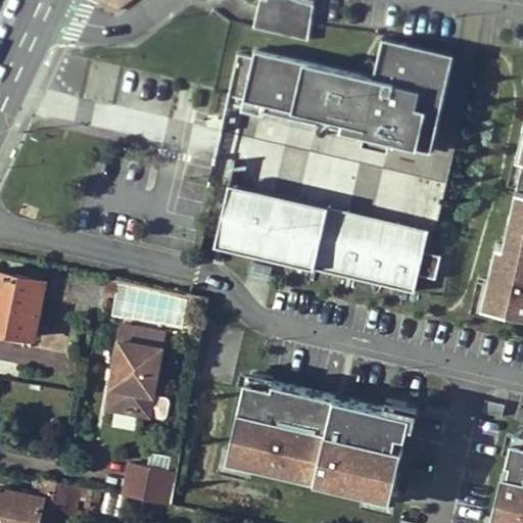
[(97,0),(120,10),(132,0),(97,0)]
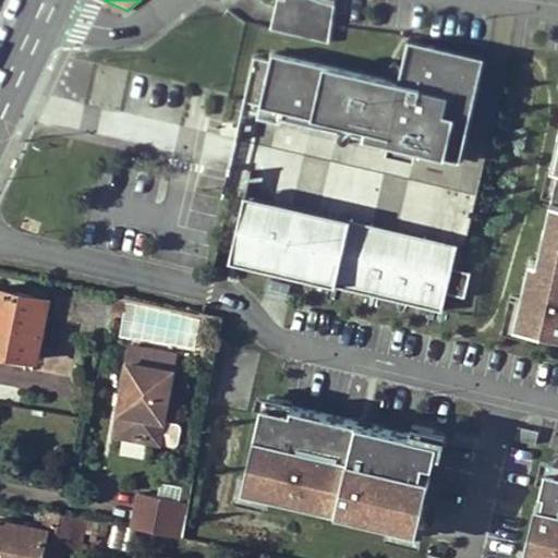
[(280,0),(277,0),(270,29),(327,43),(334,7),(323,3),(315,1),(313,0),(284,0),(284,1),(280,0)]
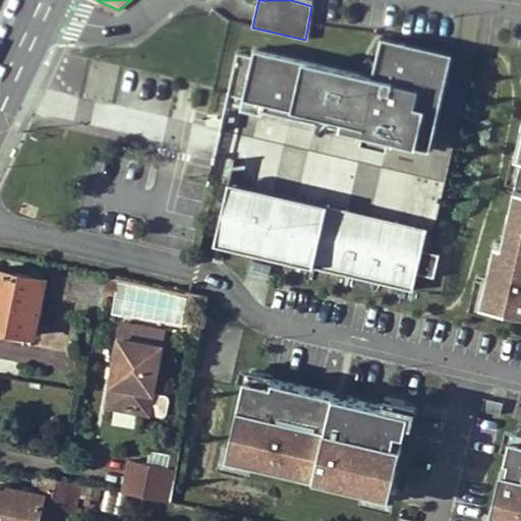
[(251,55),(237,52),(227,96),(341,122),(339,130),(430,152),(453,54),(382,38),(372,77),(252,49),(251,55)]
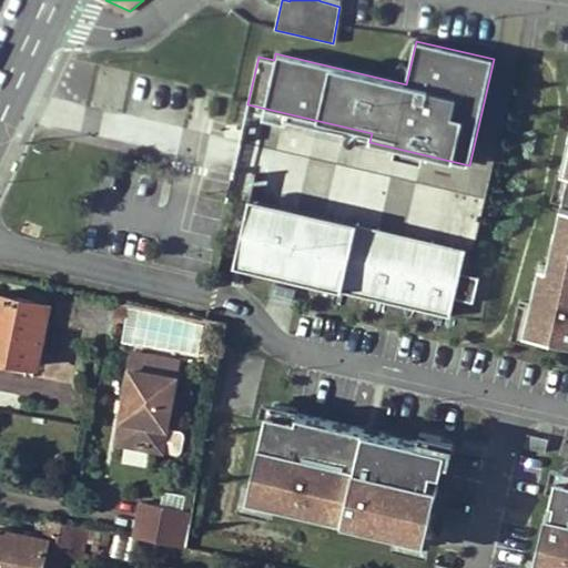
[(246,201),(231,267),(338,292),(354,225),(246,201)]
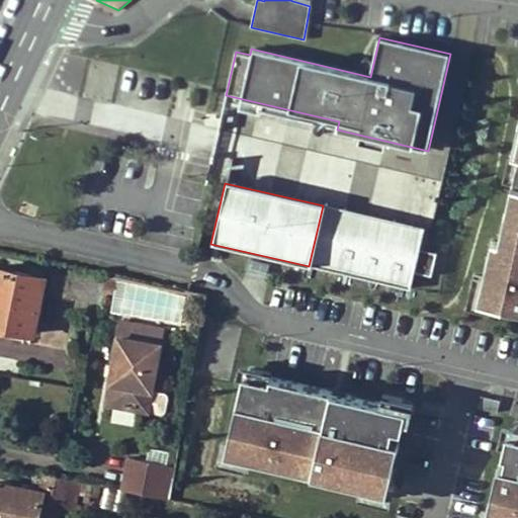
[(517,186),(513,185),(500,245),(491,243),(478,305),(517,314),(517,186)]
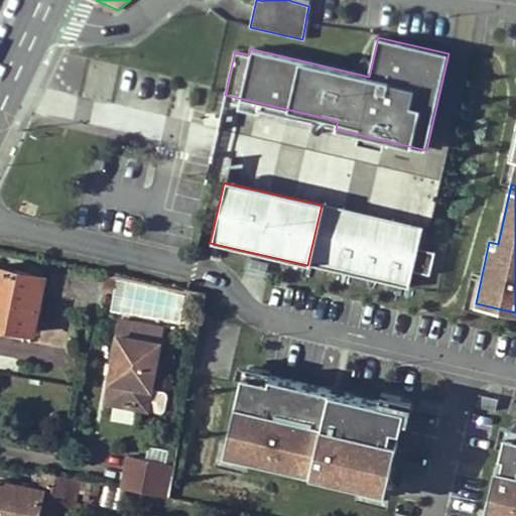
[(321,205),(307,265),(408,287),(422,227),(321,205)]
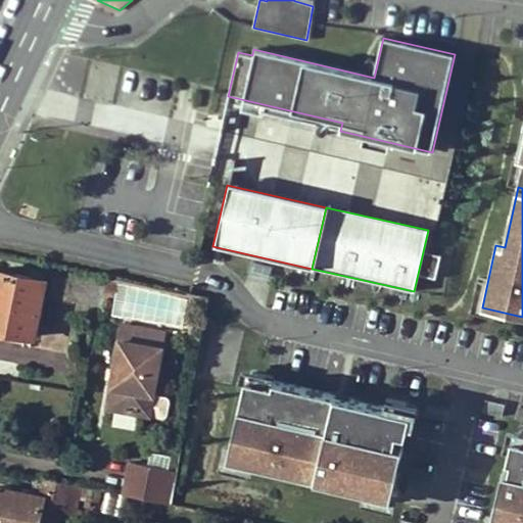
[(424,247),(420,270),(435,272),(439,249),(424,247)]
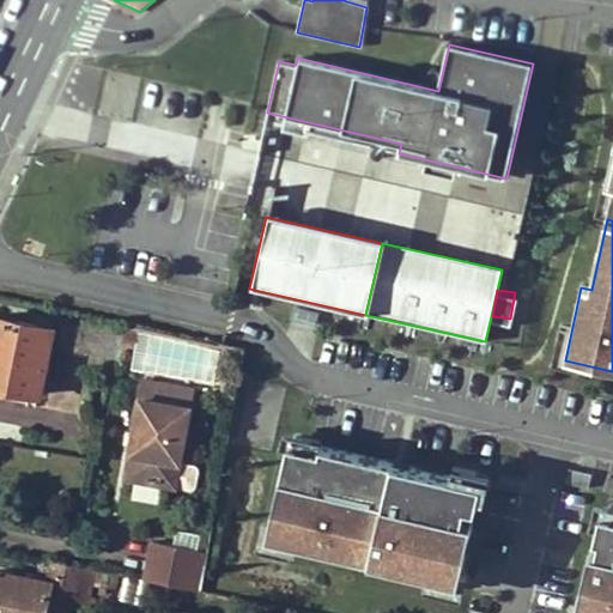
[(0,331),(0,401),(37,410),(52,343),(0,331)]
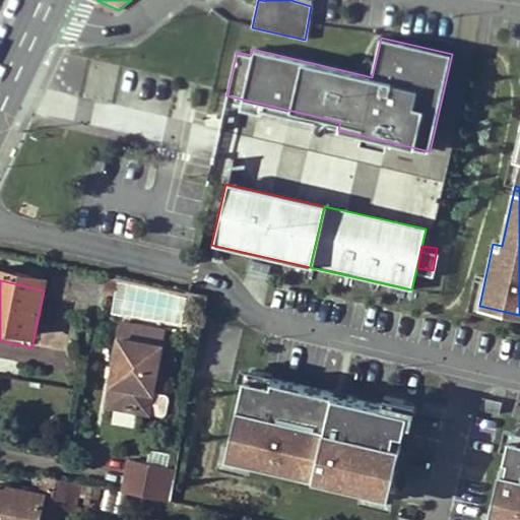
[(106,388),(101,416),(142,425),(158,342),(116,334),(108,379),(110,380),(109,388),(106,388)]
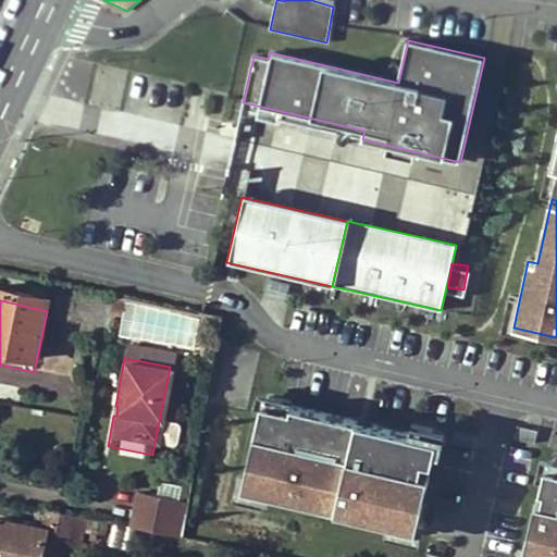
[(262,404),(242,487),(417,529),(429,478),(421,475),(423,462),(432,465),(438,441),(292,406),(291,410),(262,404)]
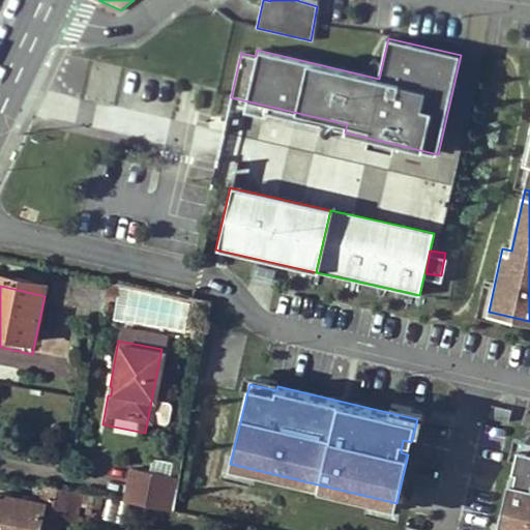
[(157,399),(154,420),(168,421),(170,400),(157,399)]
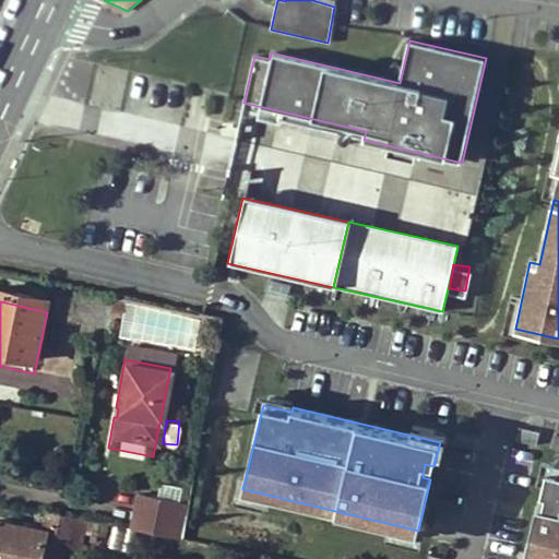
[(544,491),(532,547),(558,552),(558,459),(554,458),(548,482),(554,483),(551,494),(544,491)]
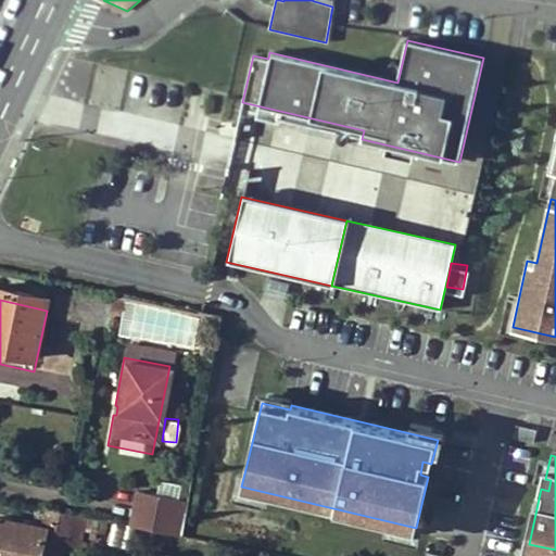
[(140,491),(133,525),(176,533),(182,500),(140,491)]
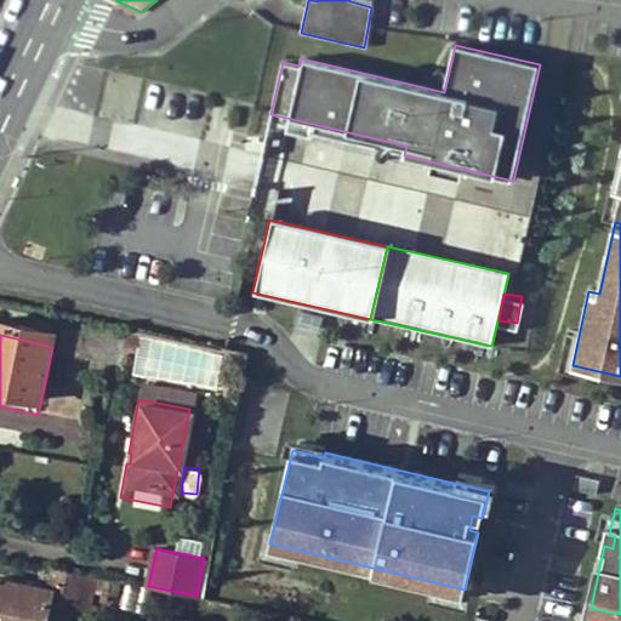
[(210,559),(204,558),(197,596),(203,597),(210,559)]
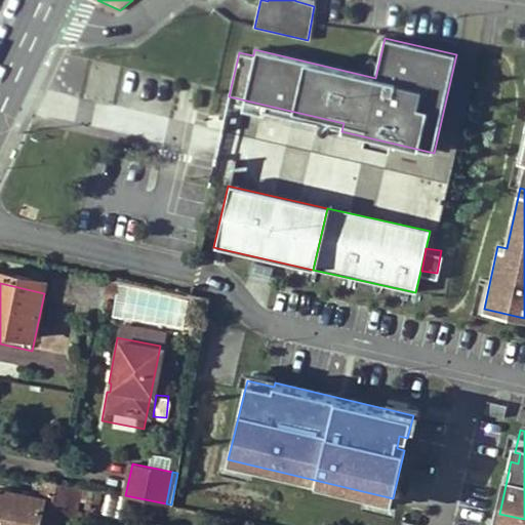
[(59,524),(62,517),(64,518),(67,498),(81,501),(84,487),(48,479),(44,498),(0,489),(0,524),(59,524)]
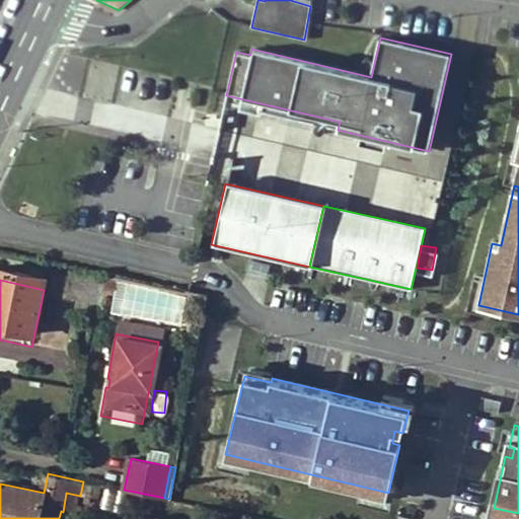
[(80,496),(66,493),(63,512),(76,514),(80,496)]
